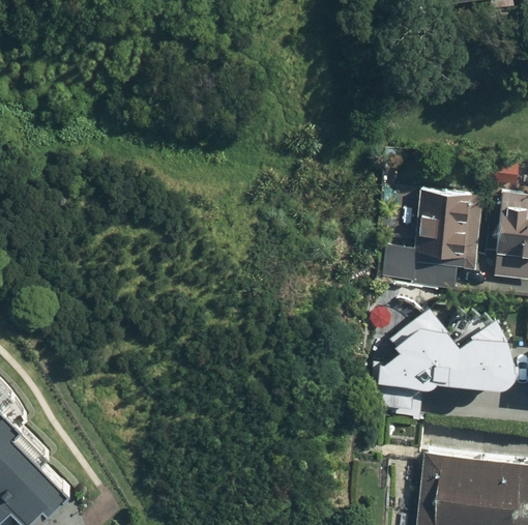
[(527,0),(442,0),(446,13),(512,0),(527,0)]
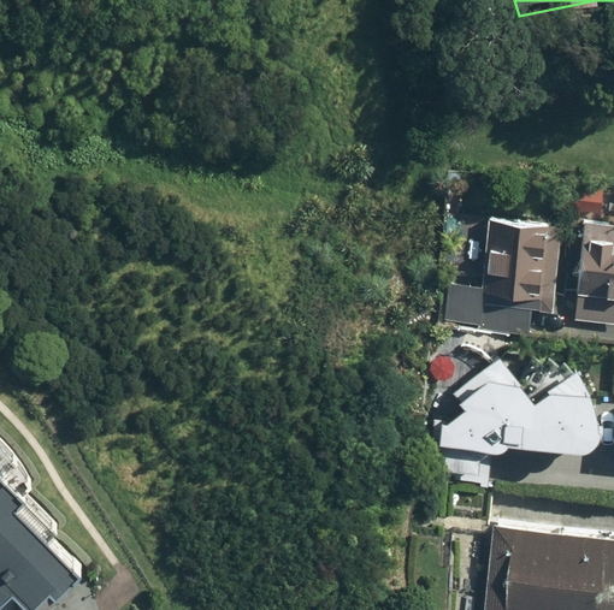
[(560,230),(543,230),(543,220),(461,217),(458,291),(446,290),(444,327),(483,329),(483,336),(530,337),(532,300),(558,301),(560,230)]
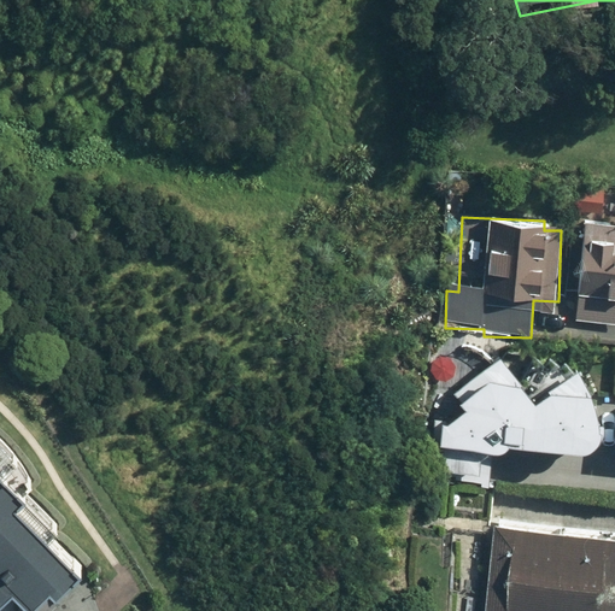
[(614,229),(581,228),(577,327),(614,328),(614,229)]
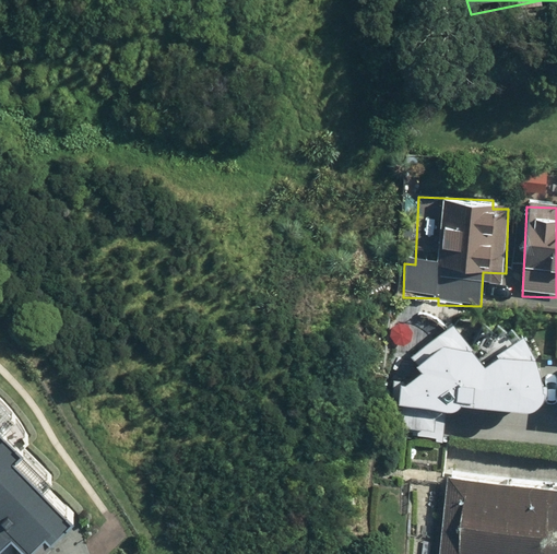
[(511,329),(509,328),(485,327),(471,346),(451,329),(415,361),(422,373),(406,387),(394,386),(392,427),(431,429),(433,402),(459,403),(459,395),(478,396),(478,400),(518,402),(518,407),(540,408),(541,378),(541,377),(541,374),(540,372),(540,369),(538,367),(537,364),(536,362),(536,360),(535,357),(534,355),(533,353),(531,351),(530,349),(529,346),(528,344),(525,343),(524,341),(522,339),(521,337),(519,336),(517,333),(516,332),(513,330),(511,329)]
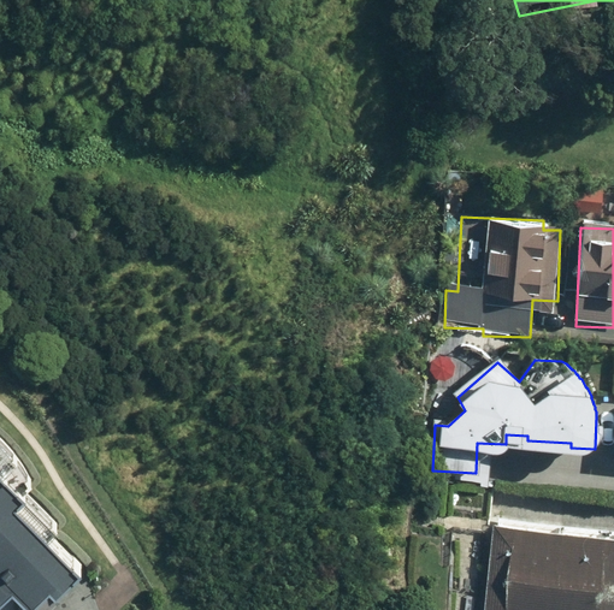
[(47,609),(86,568),(21,508),(31,496),(0,466),(0,609),(47,609)]
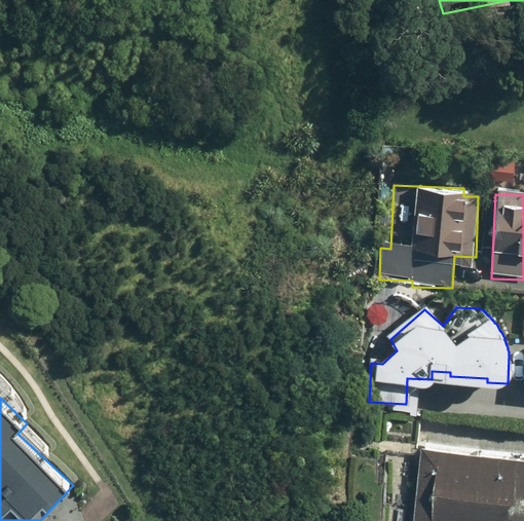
[(523,520),(523,458),(418,452),(413,520),(523,520)]
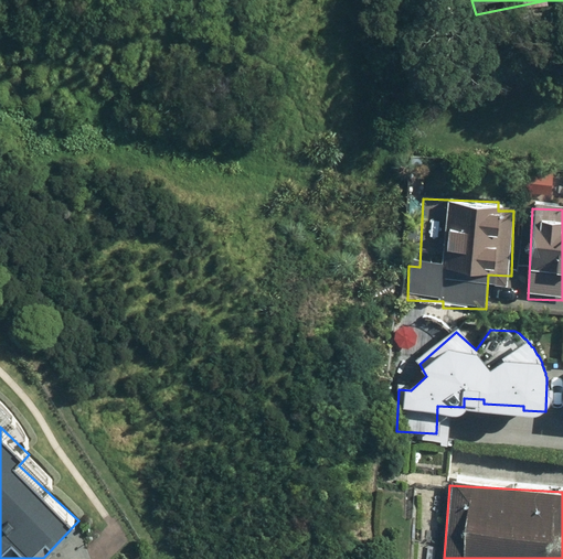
All buildings are outlined.
